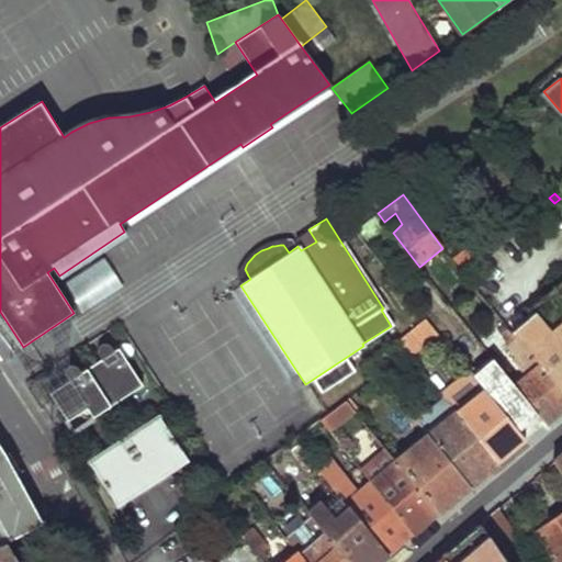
[(301,250),(316,242),(308,229),(293,239),(298,246),(301,250)]
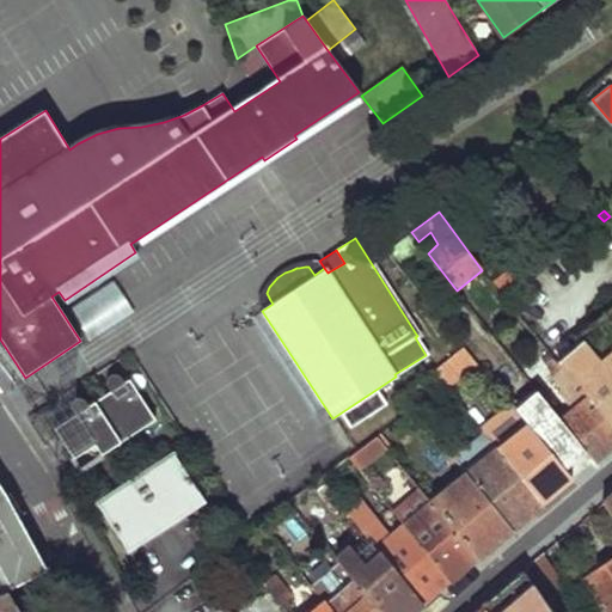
[(495,286),(506,299),(525,283),(513,270),(495,286)]
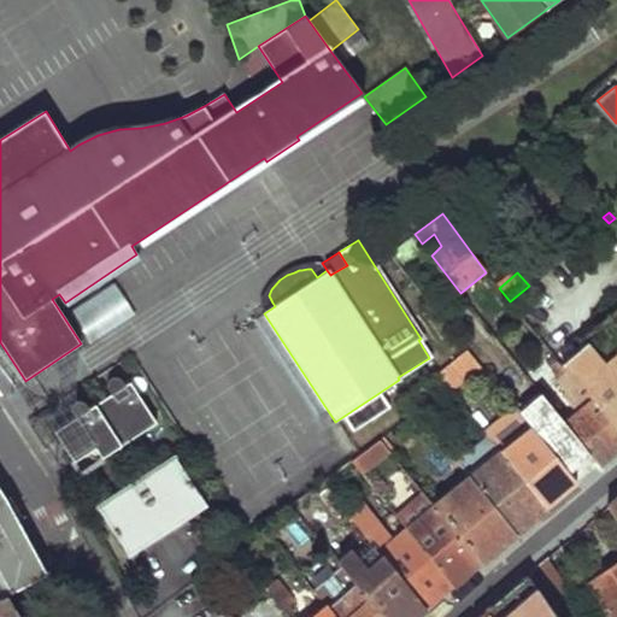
[(90,334),(129,321),(118,291),(80,304),(90,334)]
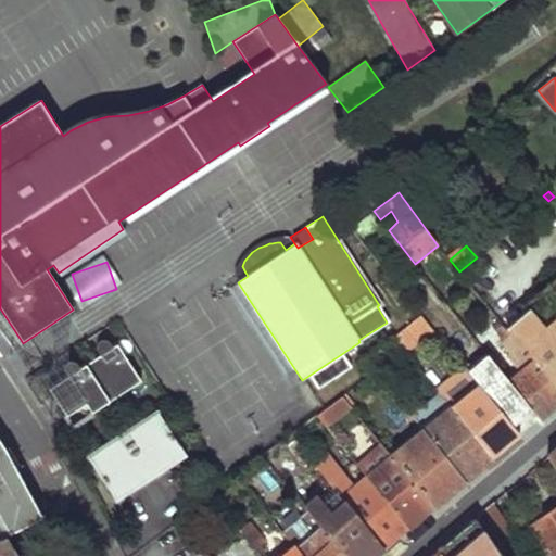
[(302,380),(238,282),(228,288),(292,387),(302,380)]
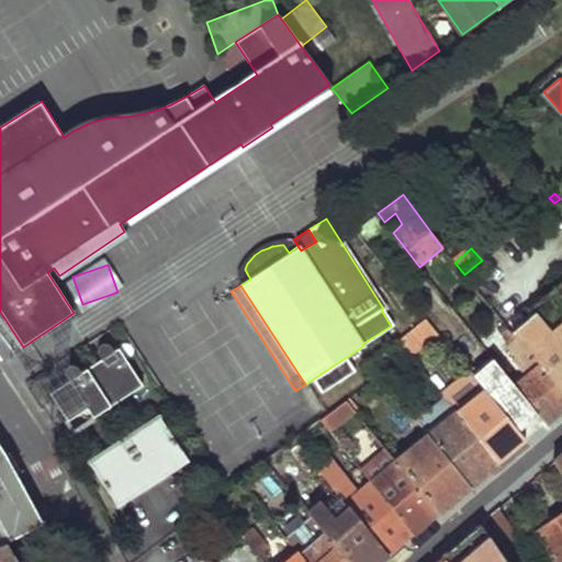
[(561,293),(515,335),(561,397),(561,396),(561,293)]
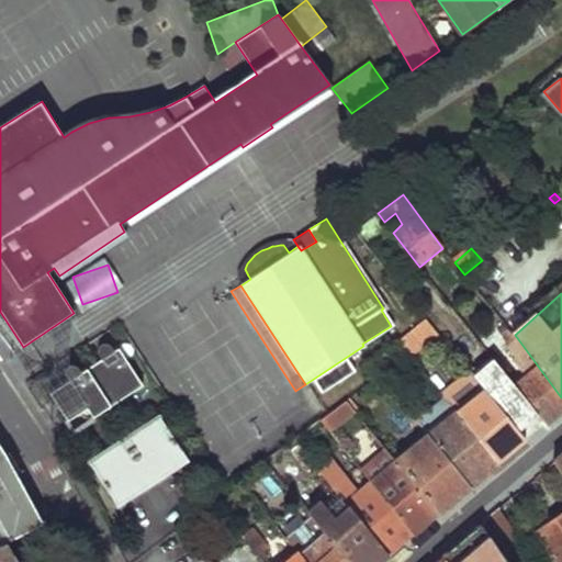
[(398,341),(408,355),(431,335),(422,323),(398,341)]
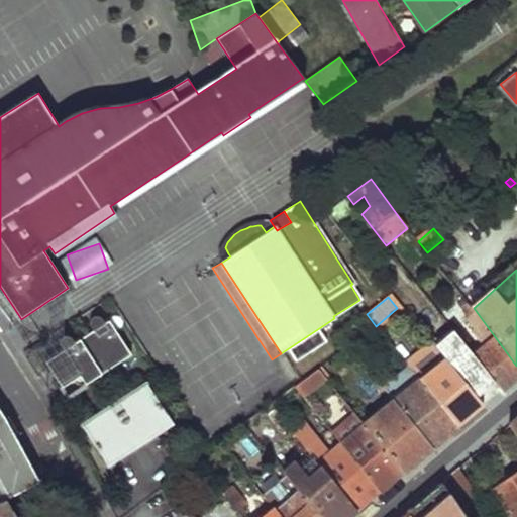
[(495,382),(502,391),(513,382),(516,378),(516,366),(474,308),(464,299),(459,303),(472,318),(470,320),(479,329),(474,333),(485,348),(476,357),(495,382)]
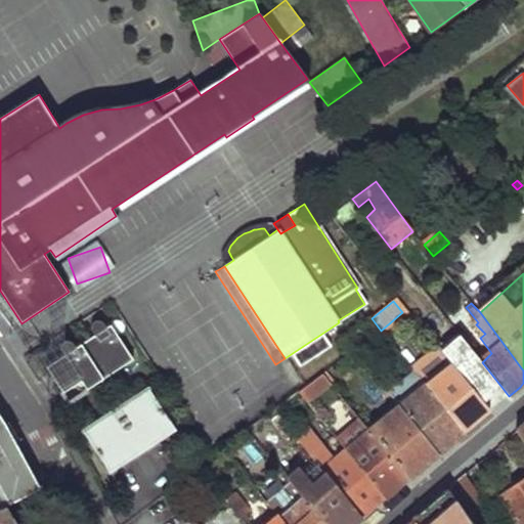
[(133,358),(118,333),(113,335),(106,326),(103,321),(101,319),(98,318),(98,319),(96,319),(92,322),(92,323),(92,328),(95,334),(78,345),(74,339),(73,339),(71,338),(68,338),(64,339),(62,341),(61,344),(61,345),(62,347),(66,353),(47,364),(69,400),(88,388),(87,387),(133,358)]
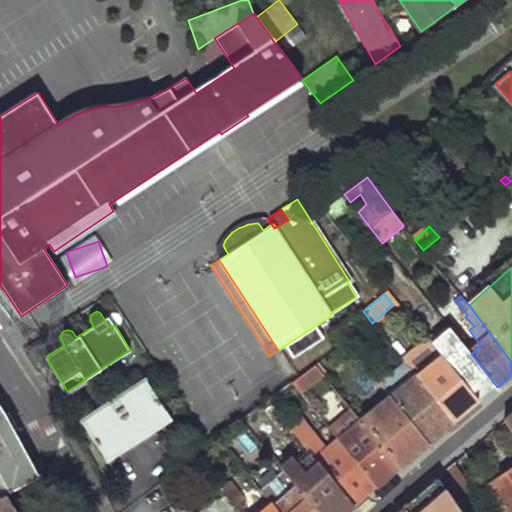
[(115,325),(109,316),(104,319),(110,327),(115,325)]
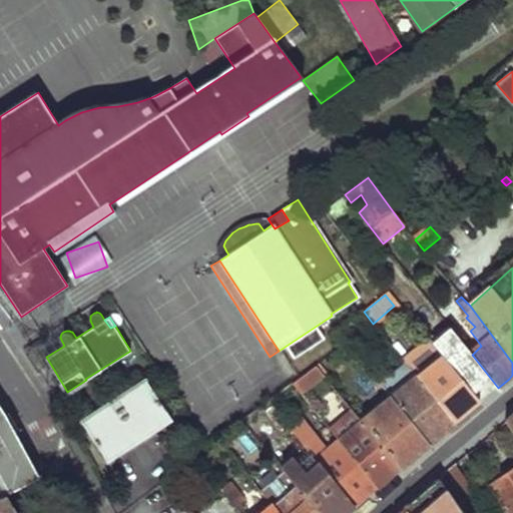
[(441,356),(473,395),(484,385),(491,379),(472,355),(449,326),(430,342),(432,345),(441,356)]
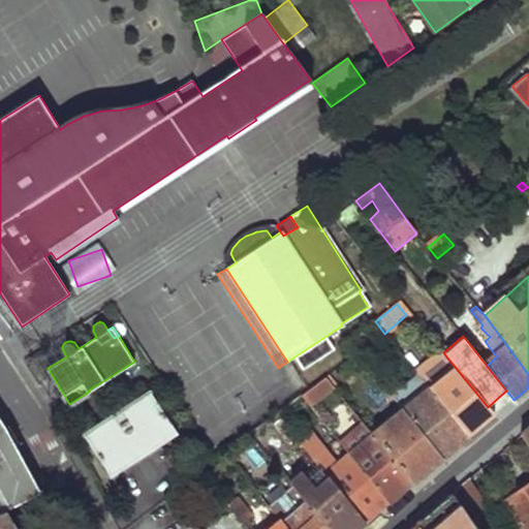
[(23,360),(25,364),(43,352),(40,348),(23,360)]
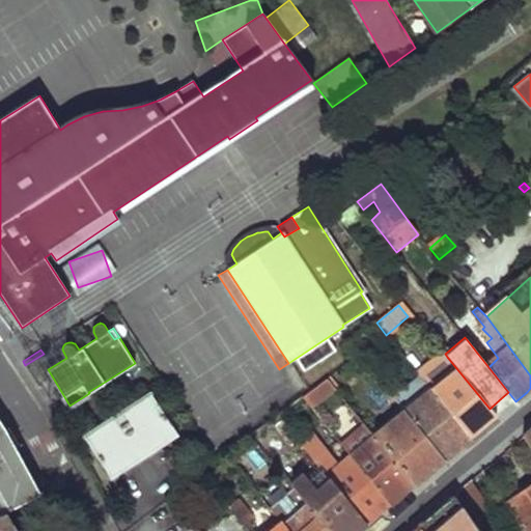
[(428,390),(468,441),(482,430),(497,419),(490,409),(456,368),(428,390)]
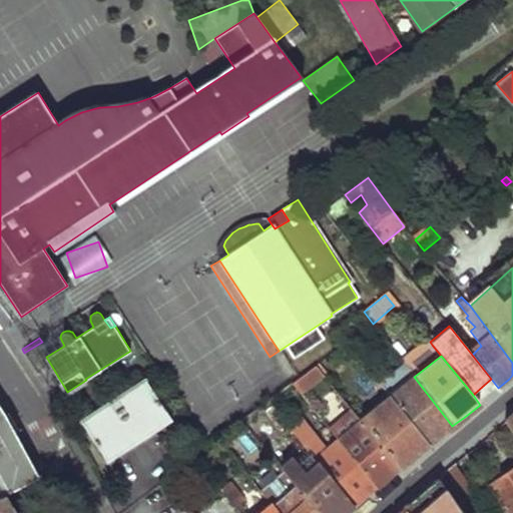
[(325,376),(316,364),(293,382),(302,393),(325,376)]
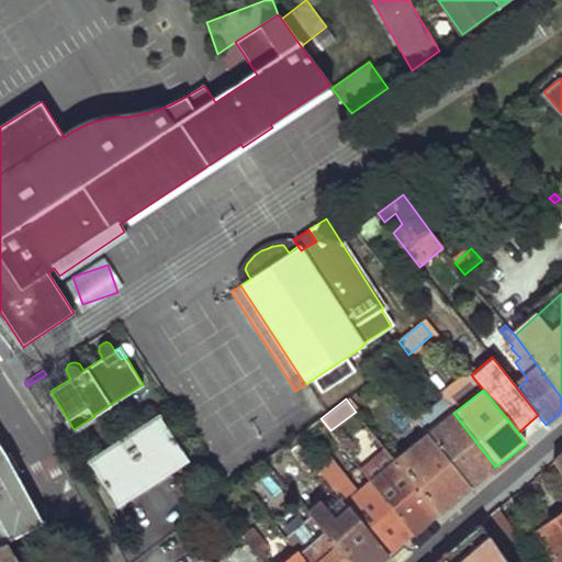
[(453,413),(445,401),(418,424),(427,436),(453,413)]
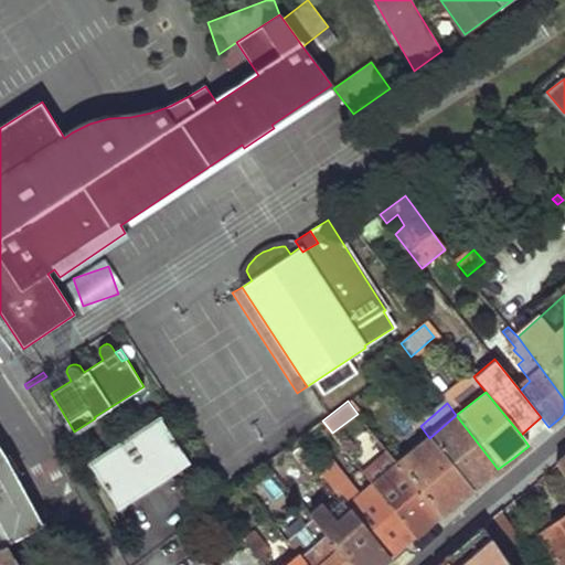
[(429,438),(471,492),(484,481),(498,469),(456,415),(429,438)]
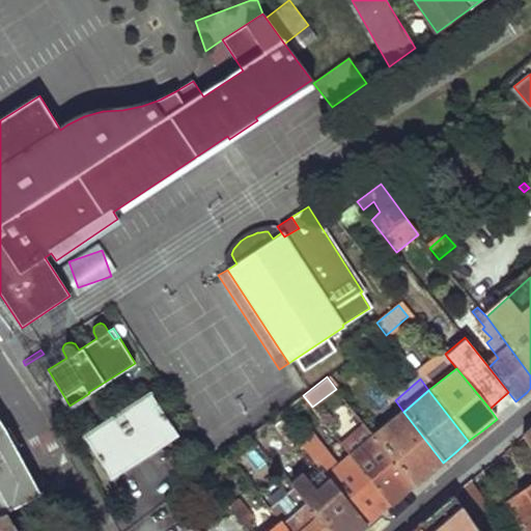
[(85,437),(113,477),(178,432),(152,393),(85,437)]
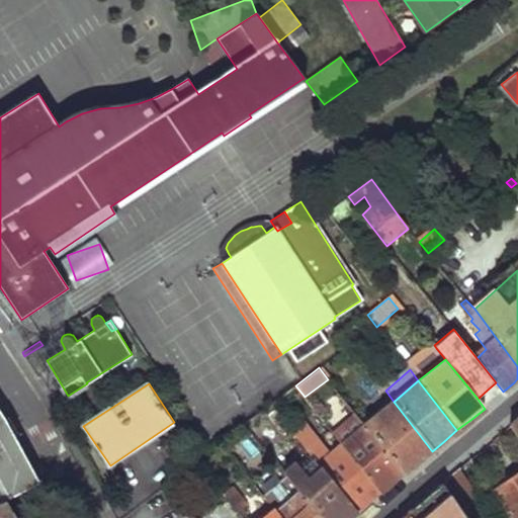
[(331,425),(348,415),(330,384),(313,395),(331,425)]
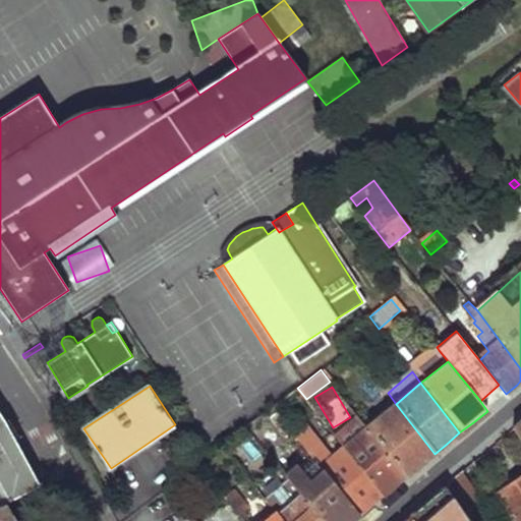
[(364,428),(404,479),(419,467),(435,454),(396,404),(380,417),(364,428)]
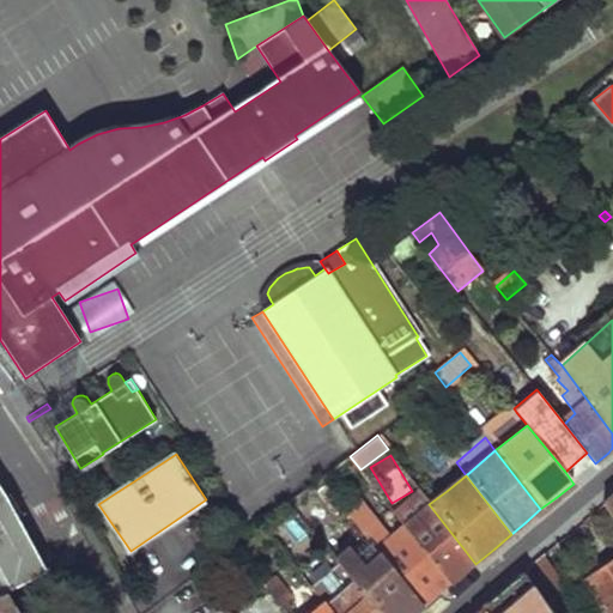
[(335,497),(323,480),(314,487),(326,504),(335,497)]
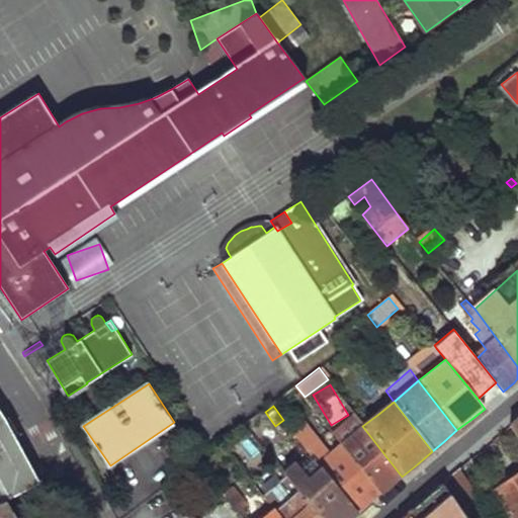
[(0,501),(1,503),(4,502),(41,484),(33,467),(11,424),(0,408),(0,501)]
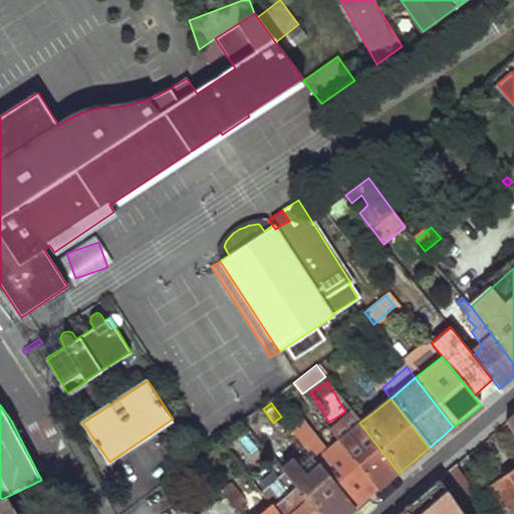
[(399,473),(359,423),(355,417),(332,434),(375,492),(387,483),(399,473)]
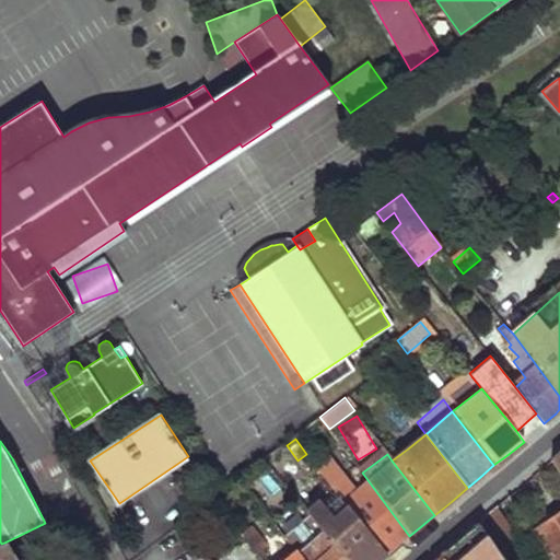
[(347,506),(386,556),(397,547),(409,536),(362,473),(349,482),(329,458),(316,467),(331,486),(347,506)]
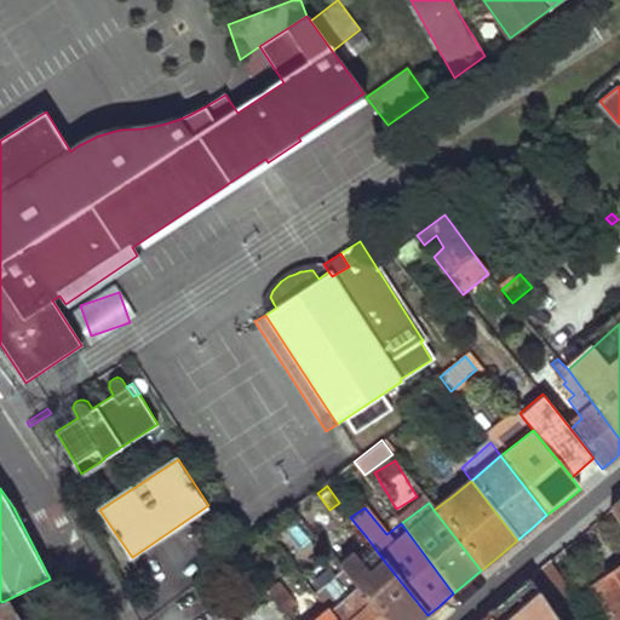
[(384,561),(367,538),(352,550),(371,572),(384,561)]
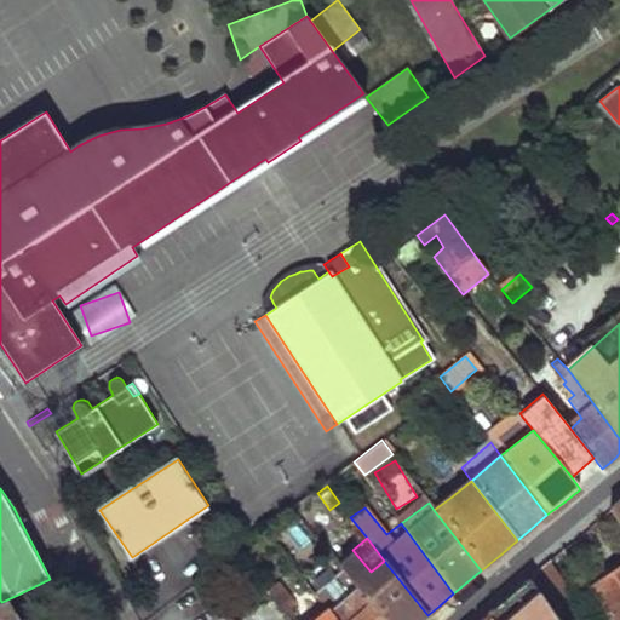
[(355,585),(380,619),(422,619),(428,615),(384,561),(371,572),(355,585)]
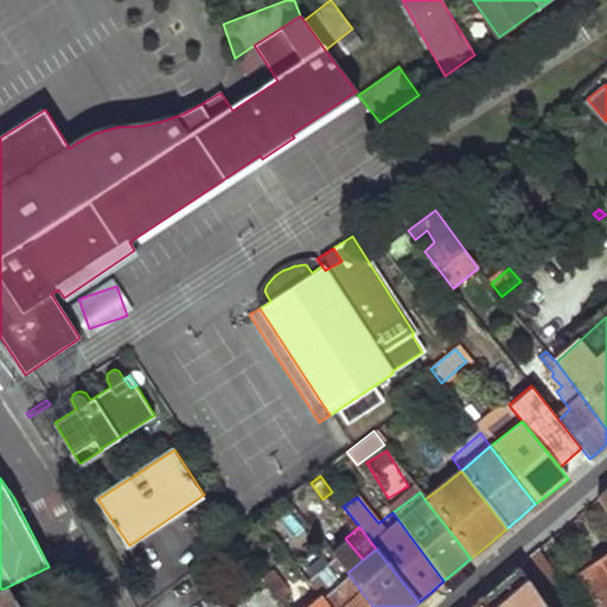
[(518,567),(540,598),(554,586),(534,554),(518,567)]
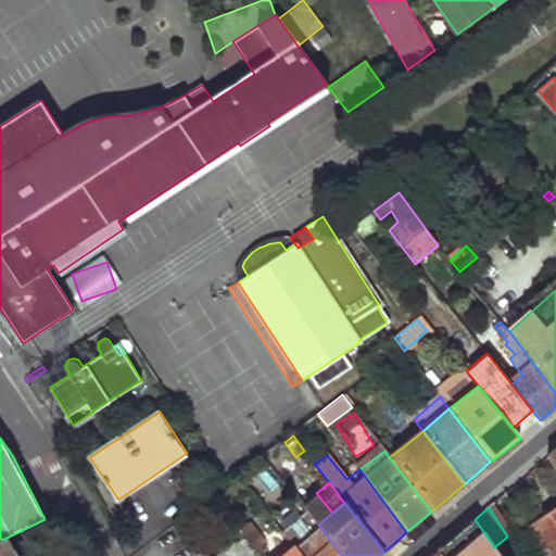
[(341,555),(318,525),(306,509),(280,529),(293,546),(300,555),(341,555)]
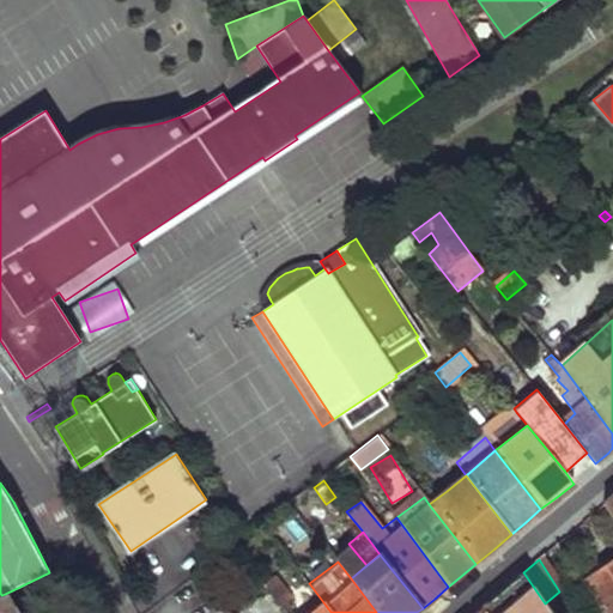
[(612,612),(612,562),(583,582),(604,612),(612,612)]
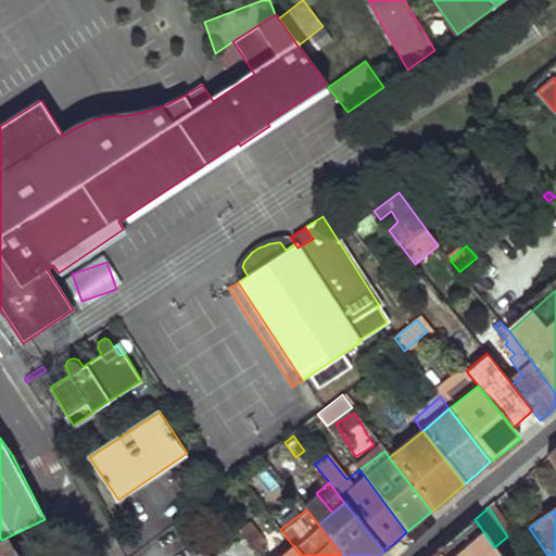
[(498,555),(494,547),(475,519),(451,540),(430,555),(498,555)]
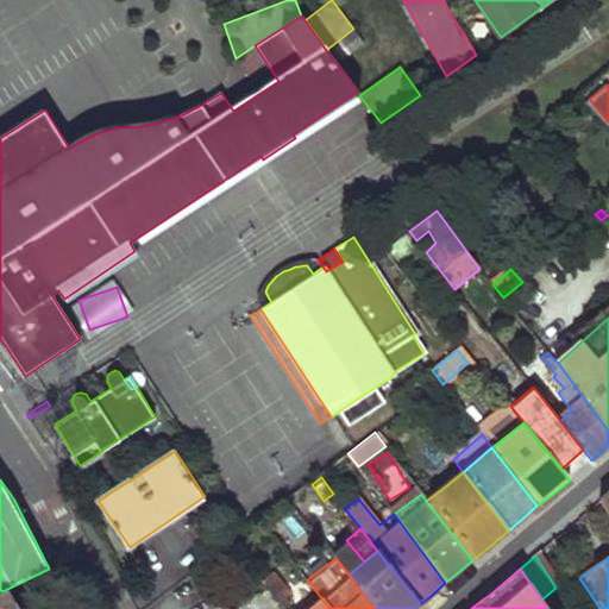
[(263,583),(281,607),(289,600),(283,595),(288,591),(276,575),(263,583)]
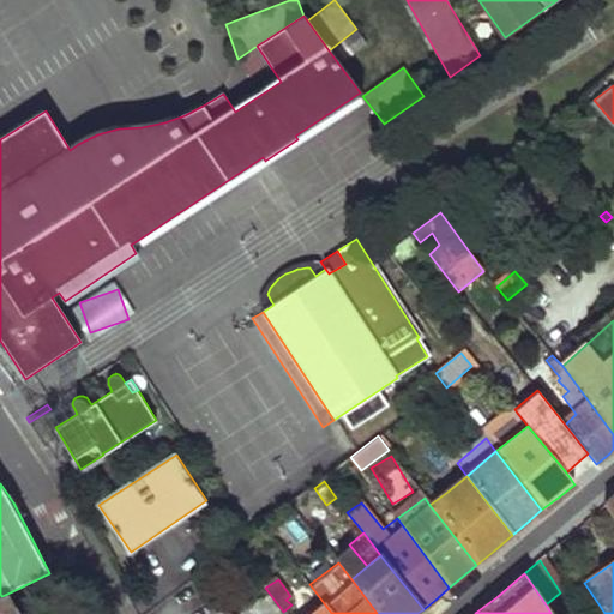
[(0,596),(0,613),(14,613),(11,606),(5,595),(1,596),(0,596)]
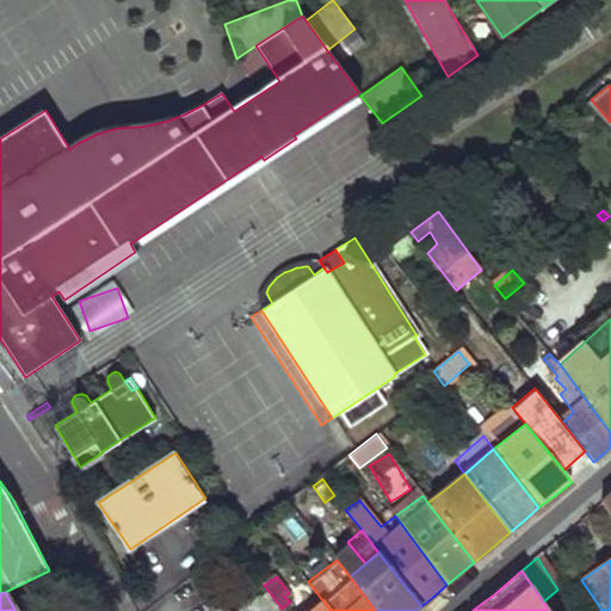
[(309,610),(329,610),(322,600),(309,610)]
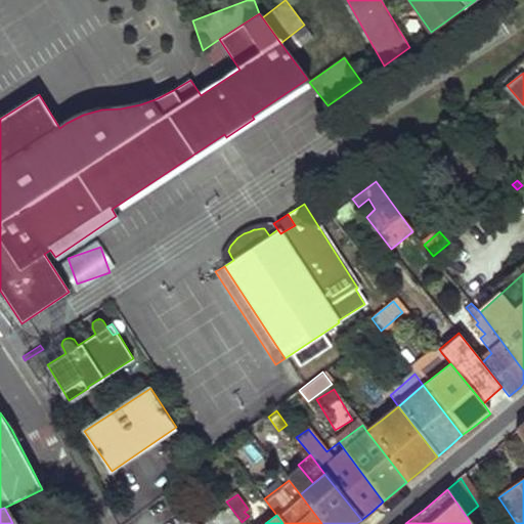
All buildings are outlined.
